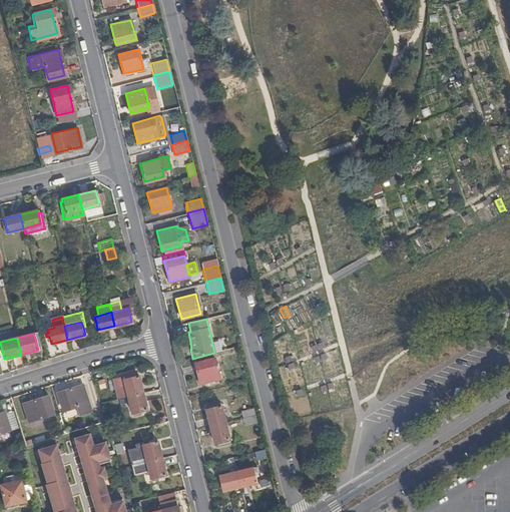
[(219,379),(214,359),(194,364),(199,384),(219,379)]
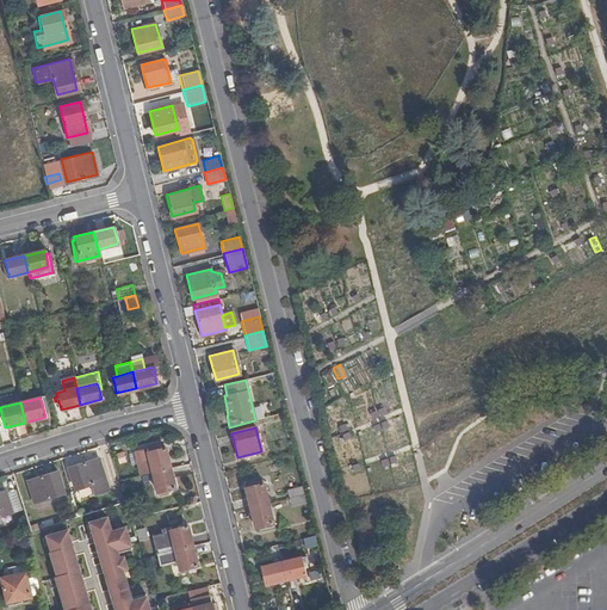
[(152,472),(168,468),(163,448),(162,448),(147,453),(149,460),(152,472)]
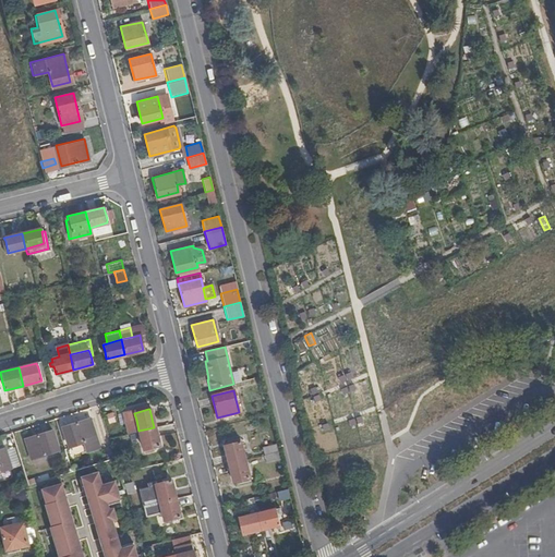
[(86,451),(98,447),(89,419),(63,427),(69,447),(83,443),(86,451)]
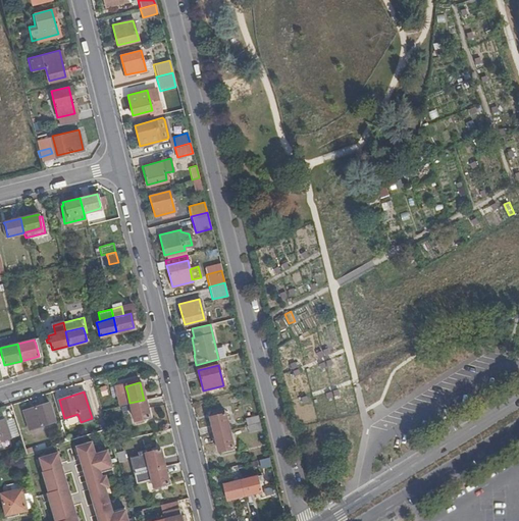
[(119,406),(130,403),(127,393),(116,395),(119,406)]
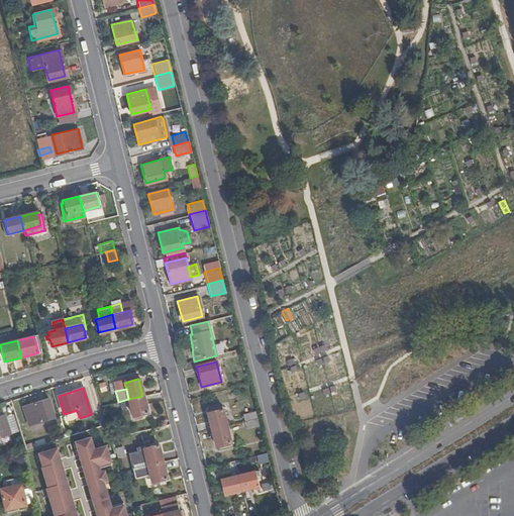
[(147,413),(142,396),(128,399),(132,416),(138,415),(147,413)]
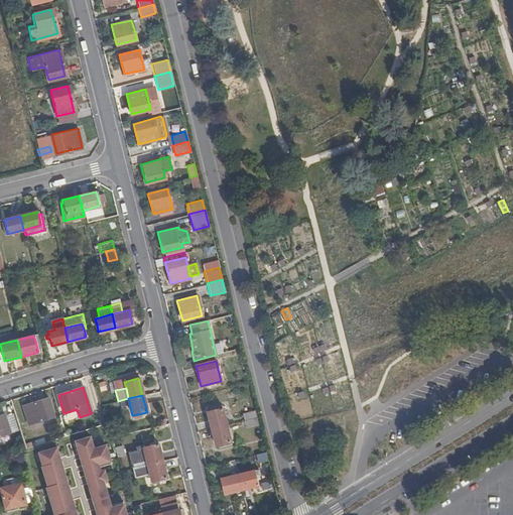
[(28,424),(53,416),(48,398),(22,406),(28,424)]
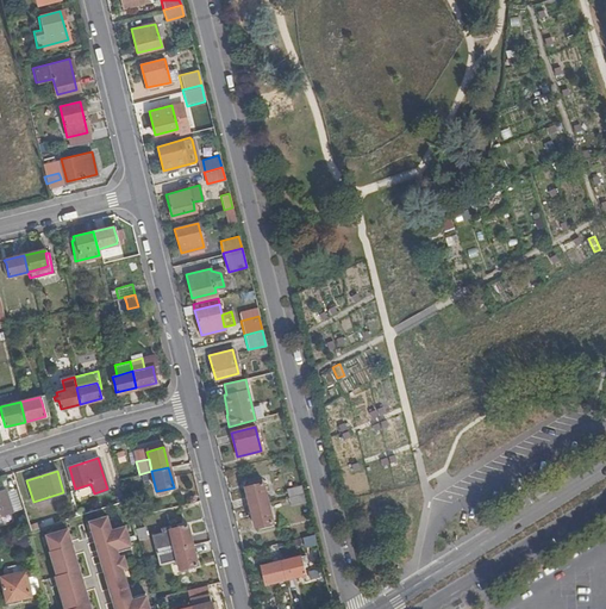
[(243,483),(249,507),(267,503),(261,478),(243,483)]
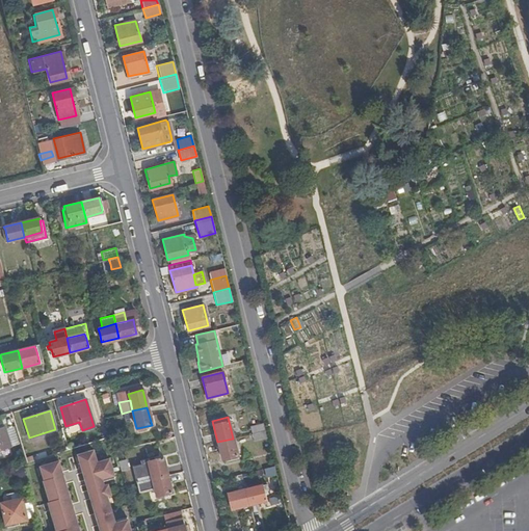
[(249,427),(250,433),(264,430),(262,424),(249,427)]
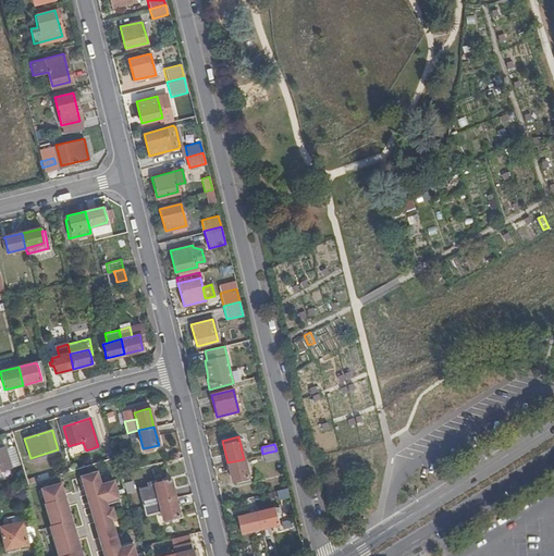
[(0,469),(10,467),(3,447),(0,448),(0,469)]
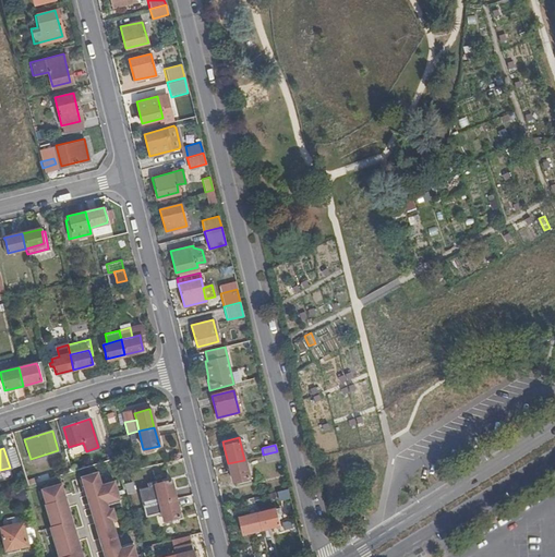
[(265,462),(279,459),(277,451),(263,455),(265,462)]
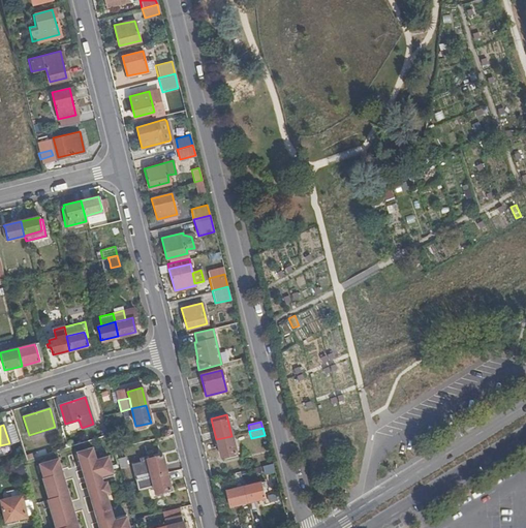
[(231,436),(216,439),(221,457),(225,456),(236,454),(231,436)]
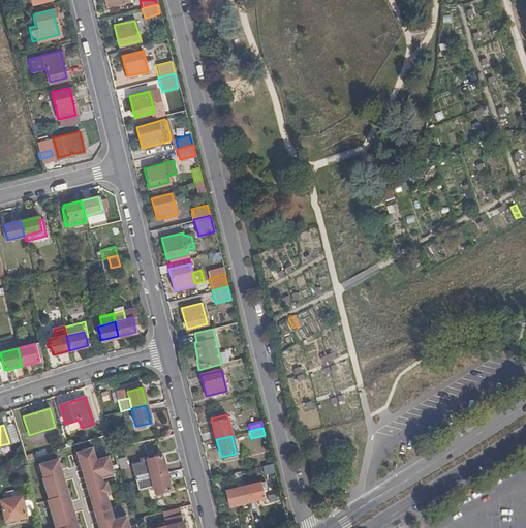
[(92,447),(76,452),(98,527),(128,527),(124,514),(112,518),(105,493),(109,492),(106,482),(102,483),(101,478),(114,474),(107,456),(95,460),(92,447)]
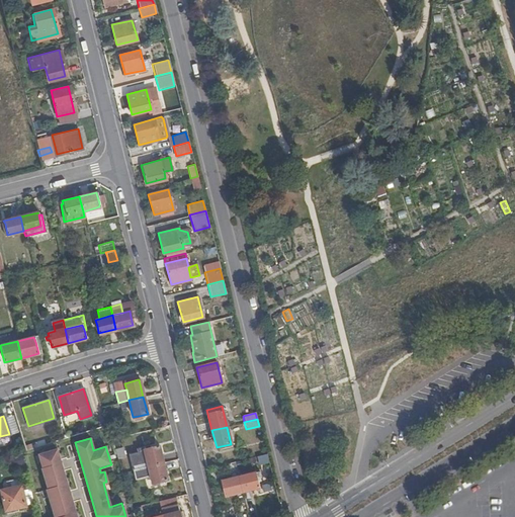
[(132,468),(147,464),(143,448),(149,447),(148,444),(136,447),(137,450),(127,453),(132,468)]
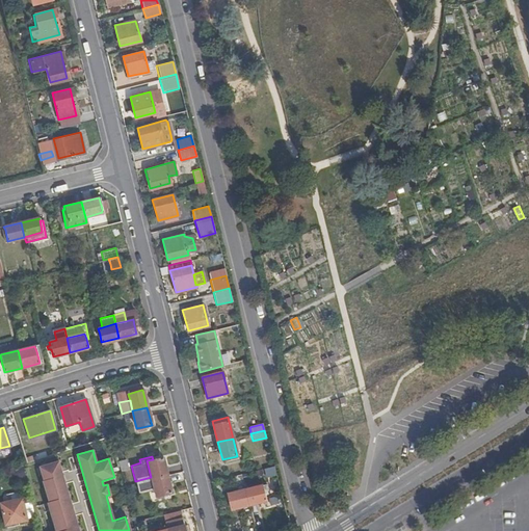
[(151,477),(166,474),(162,456),(153,459),(147,460),(151,477)]
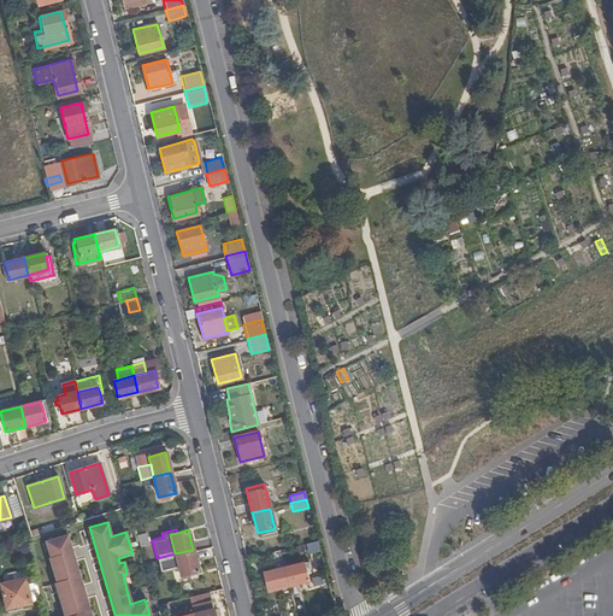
[(90,615),(68,533),(47,539),(51,555),(49,555),(57,580),(56,580),(65,615),(63,615),(62,615),(90,615)]
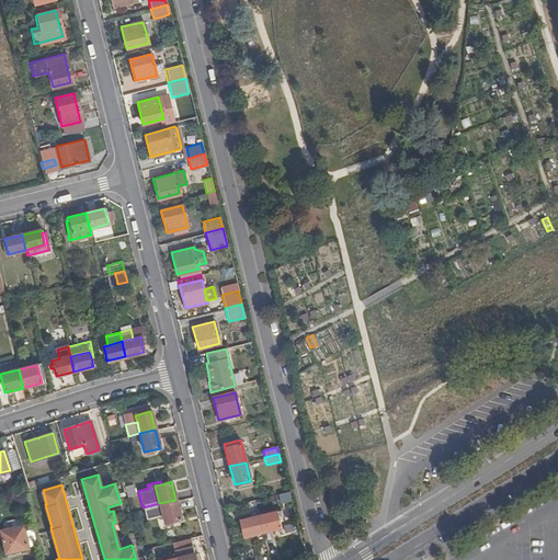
[(180,518),(175,500),(159,503),(161,514),(163,523),(170,521),(180,518)]
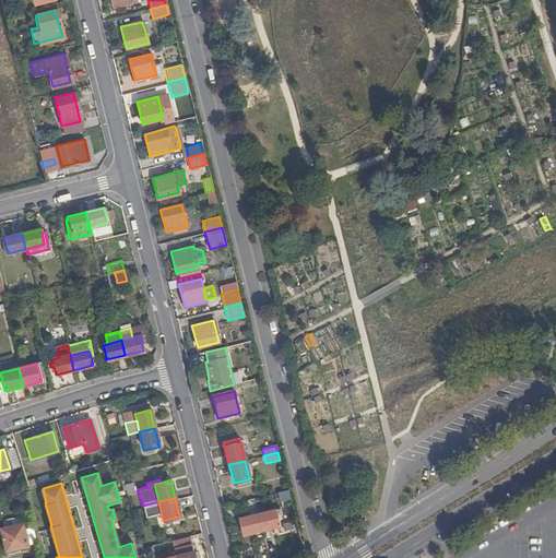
[(161,512),(158,501),(142,506),(144,515),(161,512)]
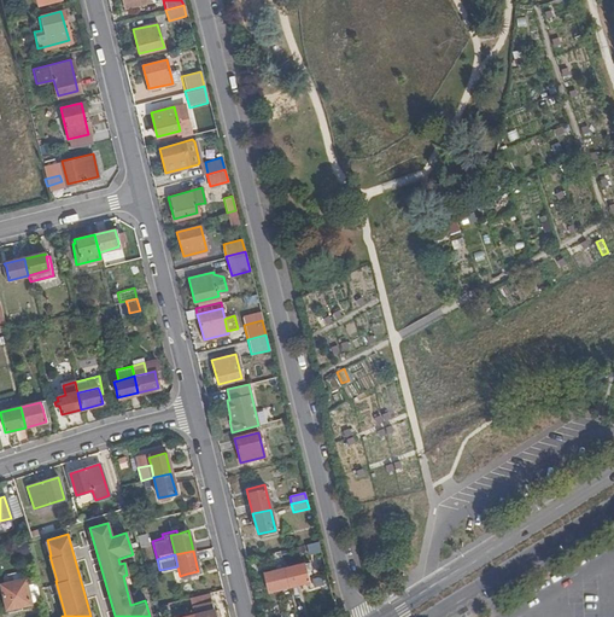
[(284,569),(288,586),(308,581),(305,571),(303,564),(284,569)]
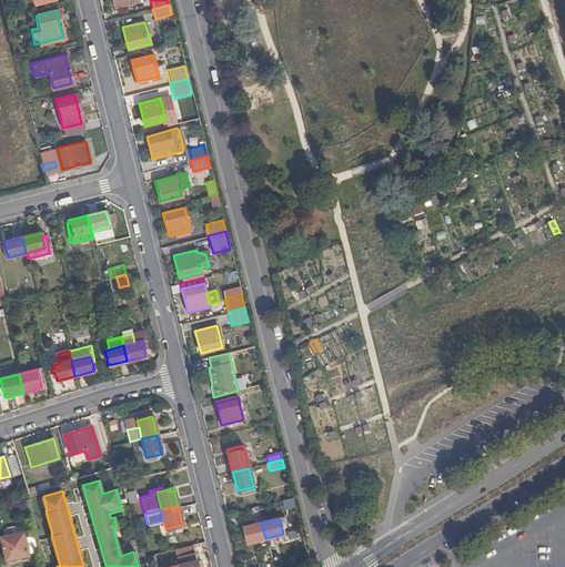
[(246,543),(265,538),(261,523),(243,527),(244,535),(246,543)]
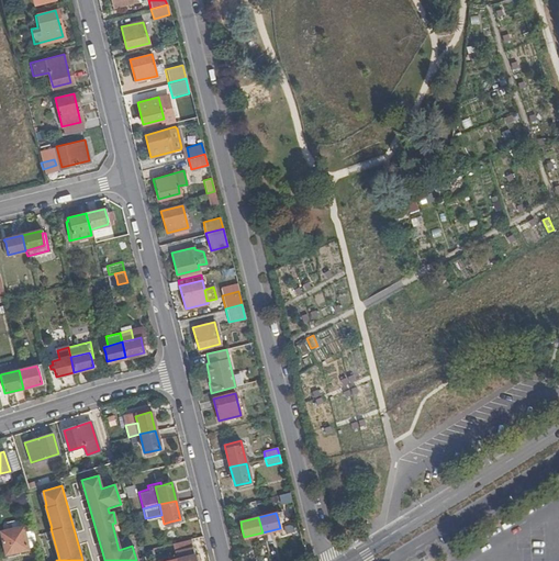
[(0,523),(2,530),(11,529),(21,527),(19,518),(0,523)]
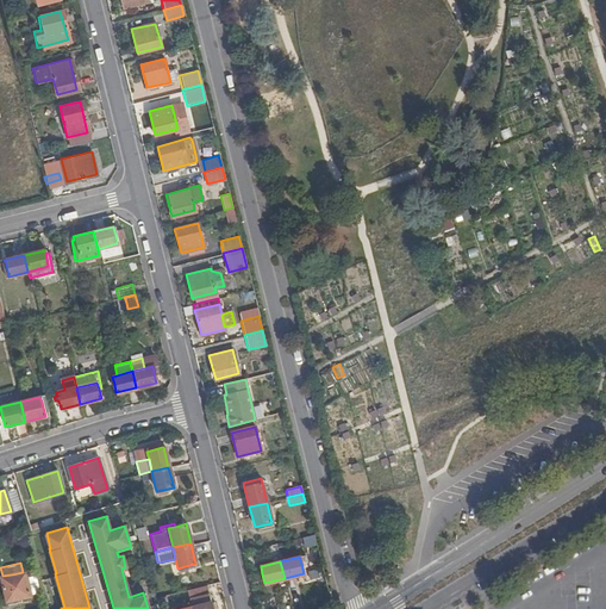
[(12,575),(2,576),(0,577),(5,601),(30,596),(24,571),(23,572),(12,575)]
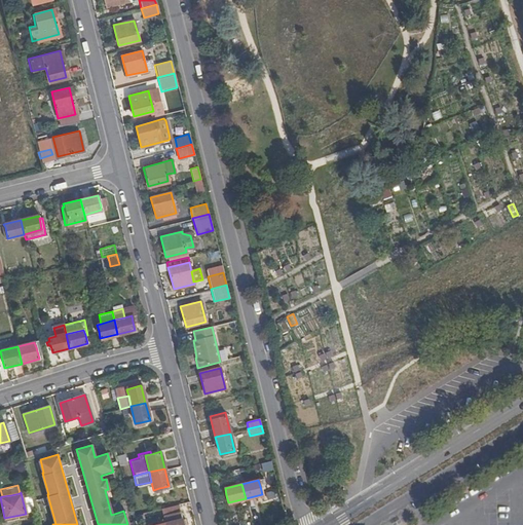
[(163,523),(163,524),(184,524),(186,524),(185,519),(181,520),(177,503),(159,508),(163,523)]
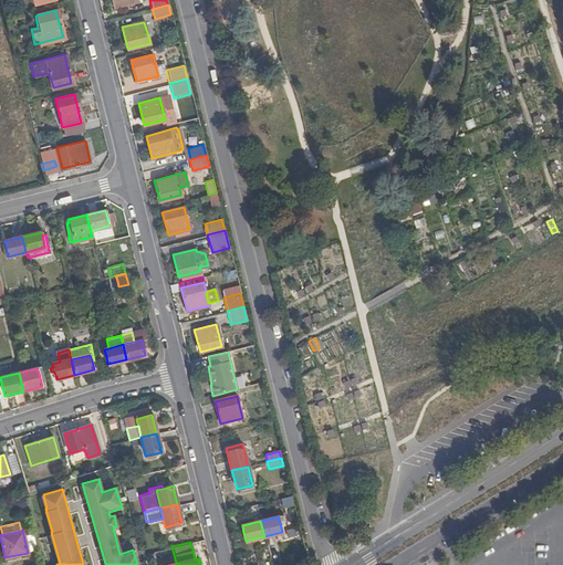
[(143,553),(145,561),(155,558),(153,552),(143,553)]
